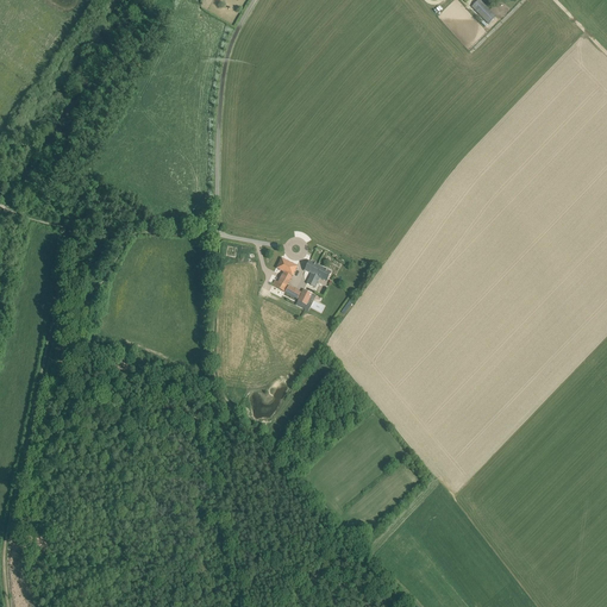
[(474,0),(469,5),(486,23),(494,14),(479,0),(474,0)]
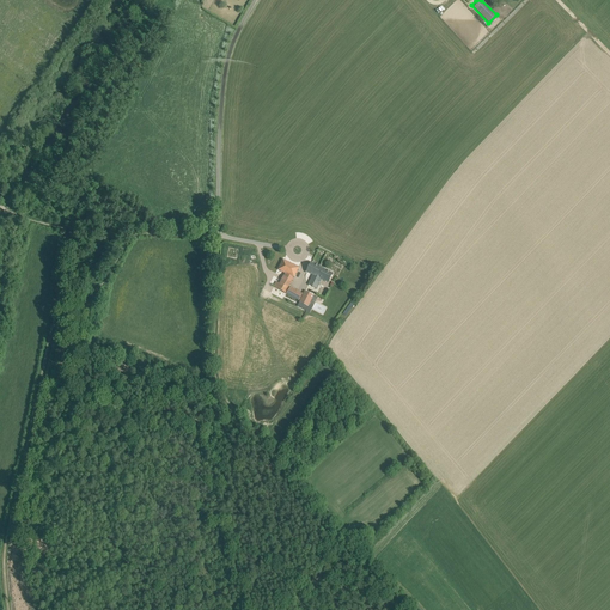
[(281,258),(276,268),(292,275),(297,266),(281,258)]
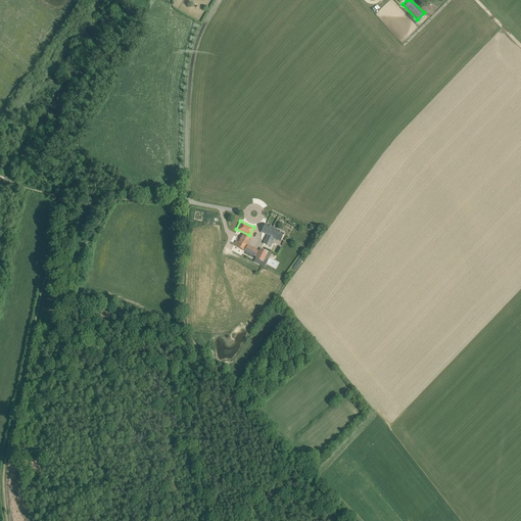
[(262,227),(259,230),(266,233),(262,242),(269,245),(273,237),(279,240),(283,232),(264,223),(262,227)]
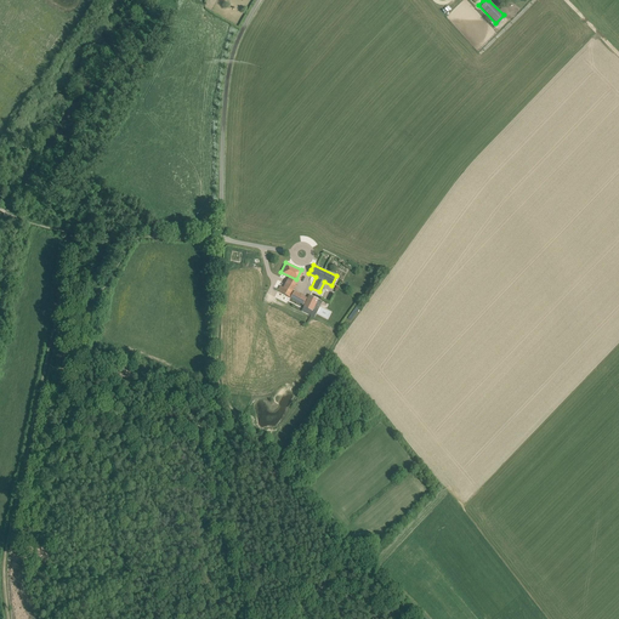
[(278,284),(276,289),(288,295),(290,290),(282,285),(278,284)]
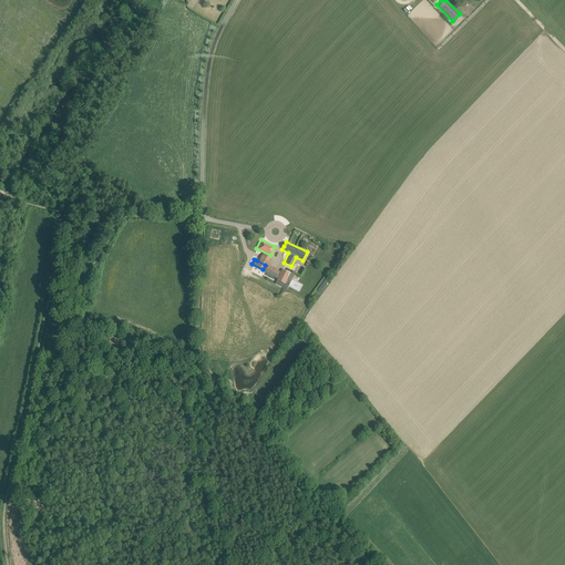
[(280,268),(276,278),(284,281),(285,279),(288,271),(280,268)]
